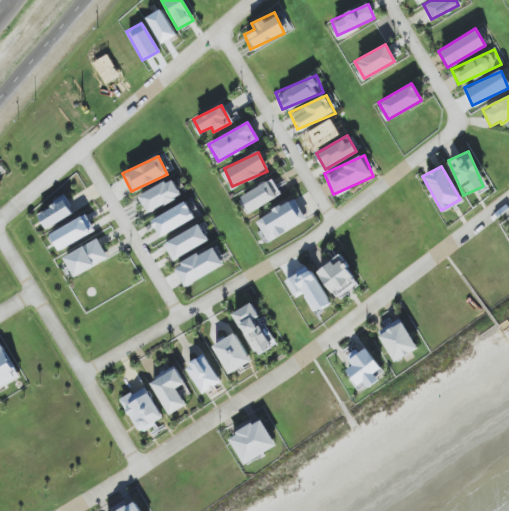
[(138,194),(146,212),(180,197),(172,179),(138,194)]
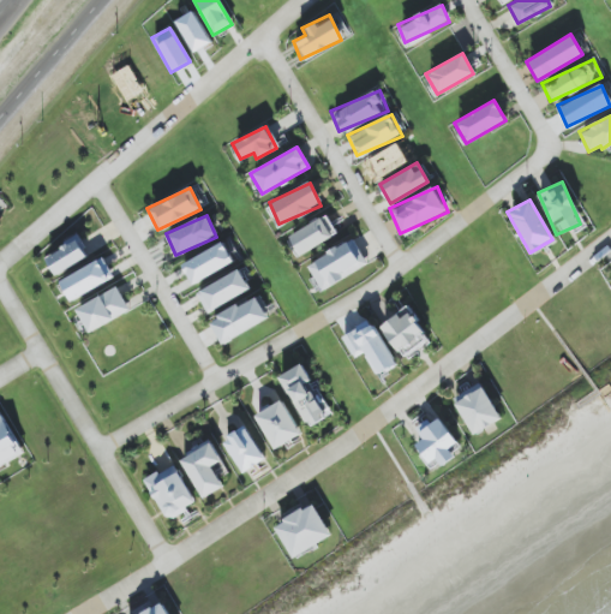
[(298,255),(335,234),(324,215),(287,236),(298,255)]
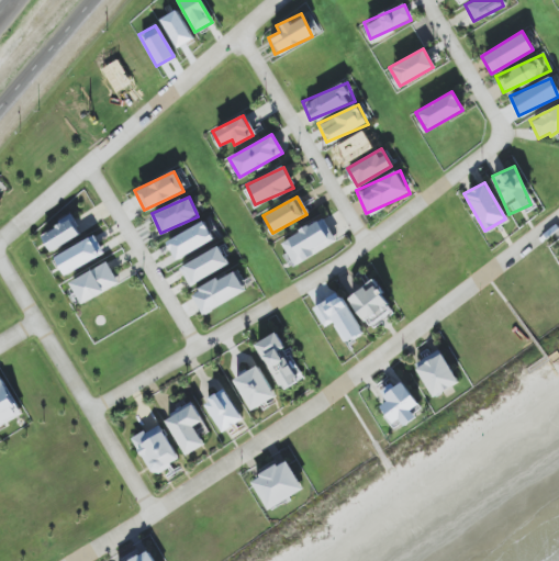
[(38,233),(49,251),(80,234),(69,215),(38,233)]
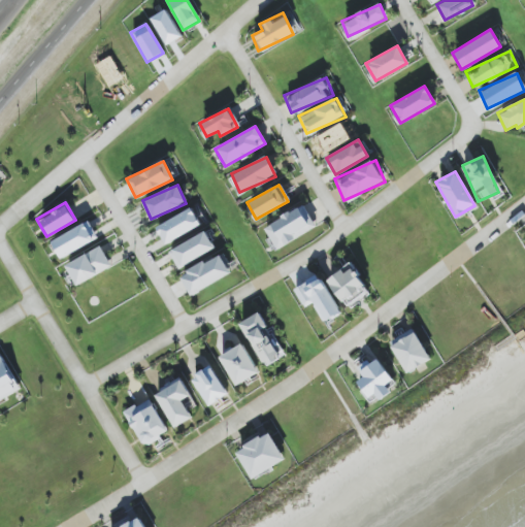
[(272,246),(314,228),(303,206),(262,225),(272,246)]
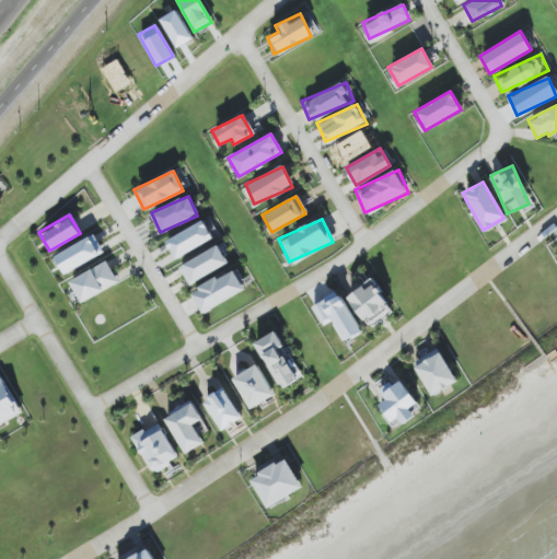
[(164,241),(174,258),(211,239),(201,220),(164,241)]
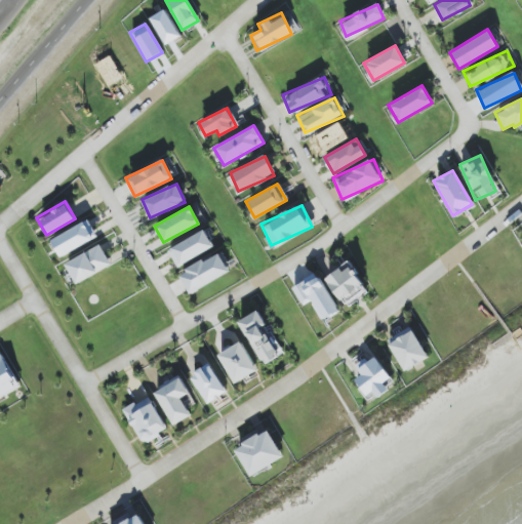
[(95,236),(86,219),(49,240),(59,257),(95,236)]
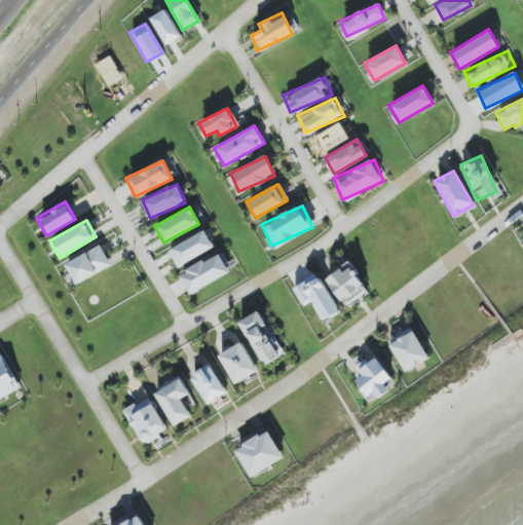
[(166,248),(174,265),(213,250),(206,231),(166,248)]
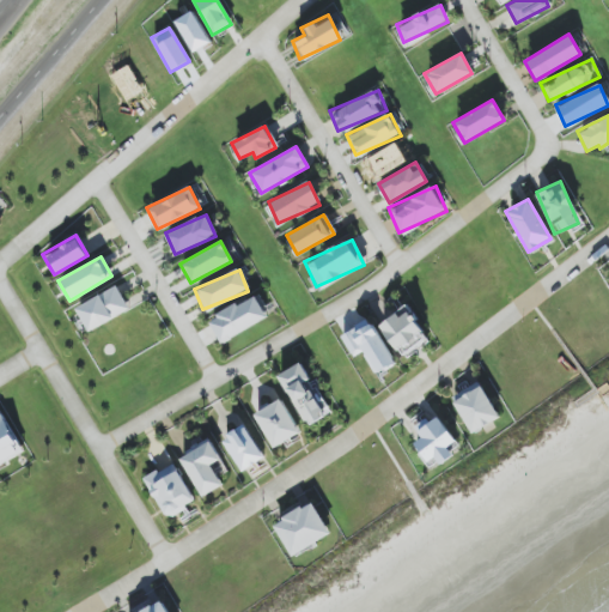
[(74,308),(87,331),(128,309),(115,285),(74,308)]
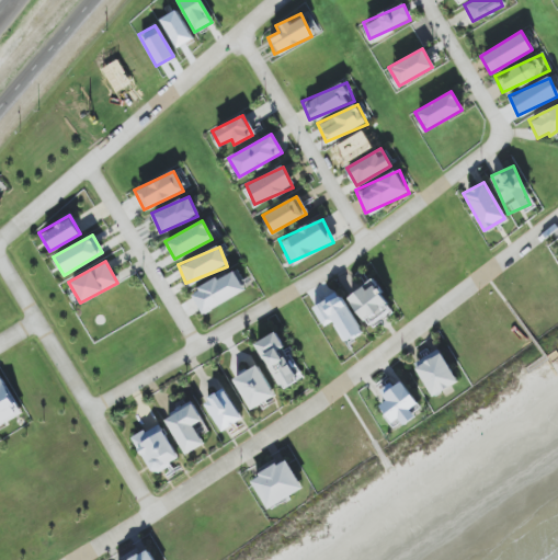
[(245,289),(234,269),(190,293),(202,313),(245,289)]
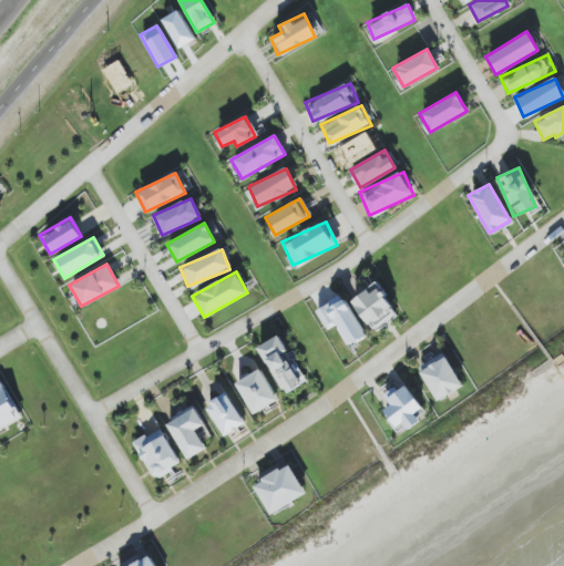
[(397,314),(373,283),(349,300),(373,331),(397,314)]
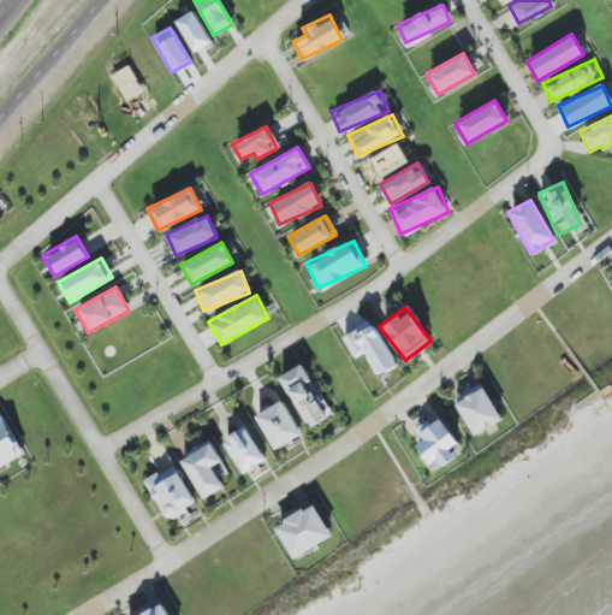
[(340,336),(352,359),(363,353),(376,376),(394,365),(369,320),(340,336)]
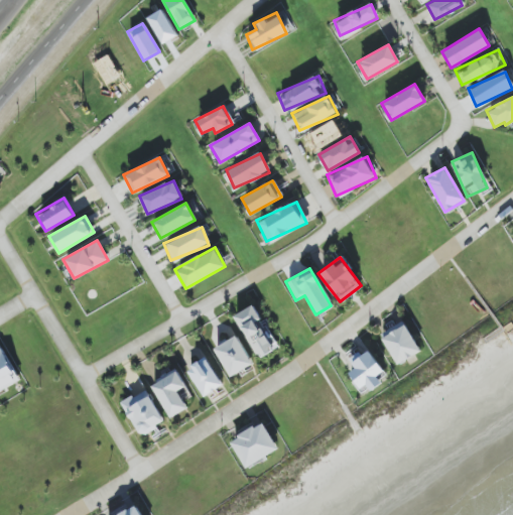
[(260,320),(253,305),(234,313),(256,358),(276,348),(263,319),(260,320)]
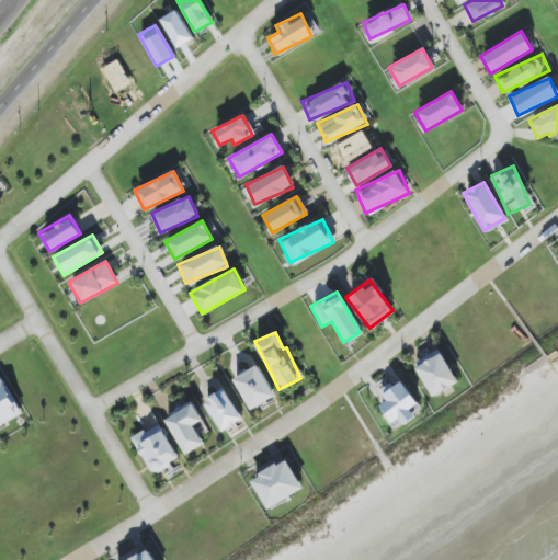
[(456,383),(437,349),(411,363),(430,396),(456,383)]
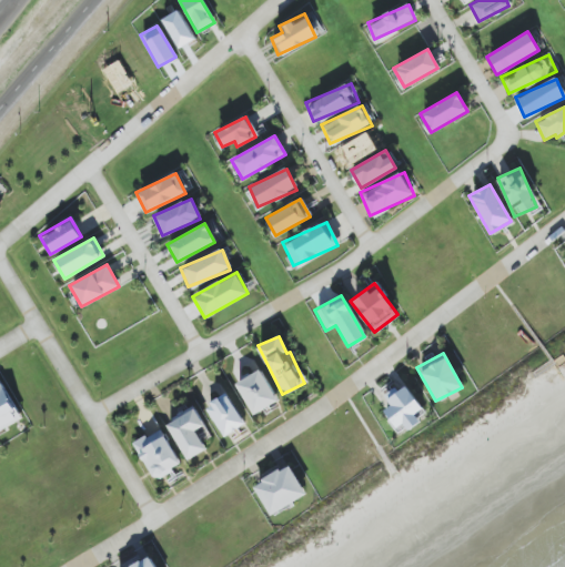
[(250,414),(276,403),(261,368),(235,381),(250,414)]
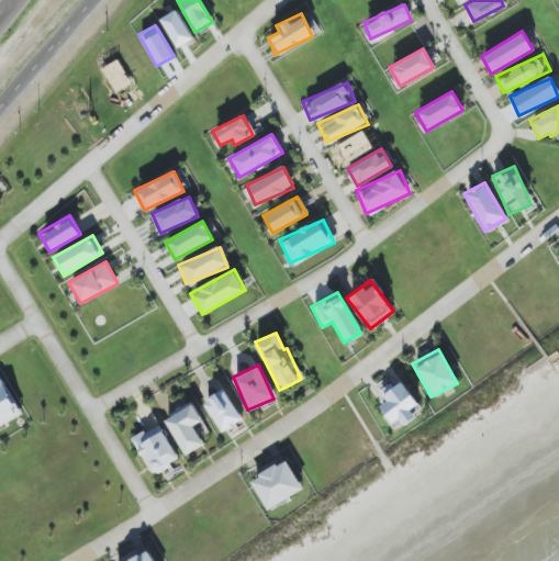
[(0,424),(19,416),(2,379),(0,380),(0,424)]
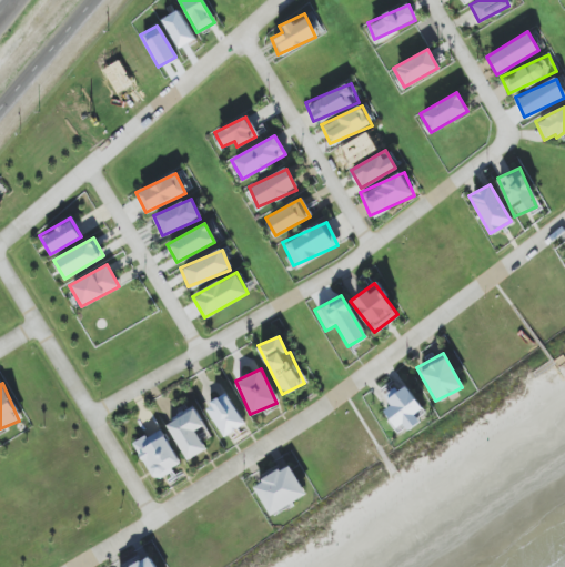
[(397,434),(425,414),(403,383),(384,397),(390,405),(381,412),(397,434)]
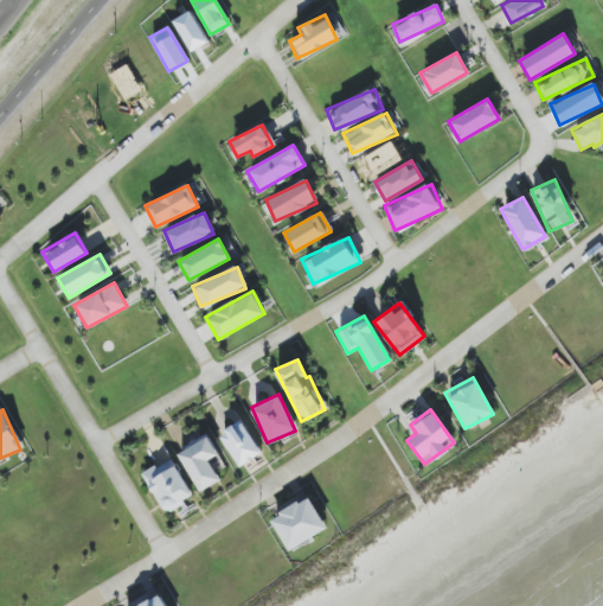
[(236,466),(258,454),(242,421),(219,433),(236,466)]
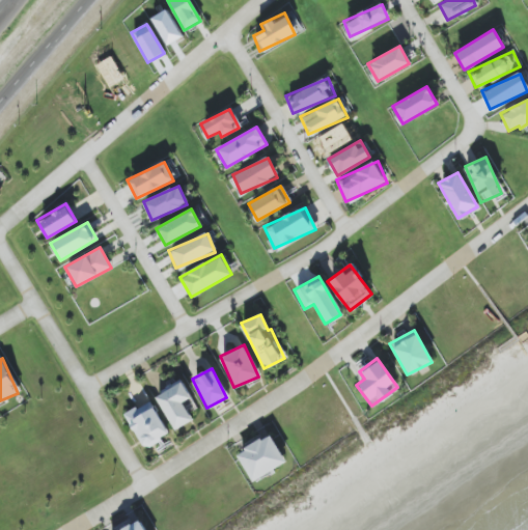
[(173,429),(191,419),(182,402),(190,397),(179,380),(154,394),(173,429)]
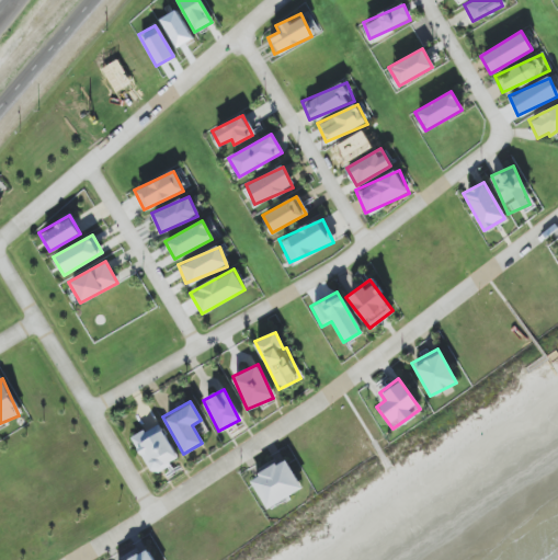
[(178,458),(157,423),(131,438),(150,473),(178,458)]
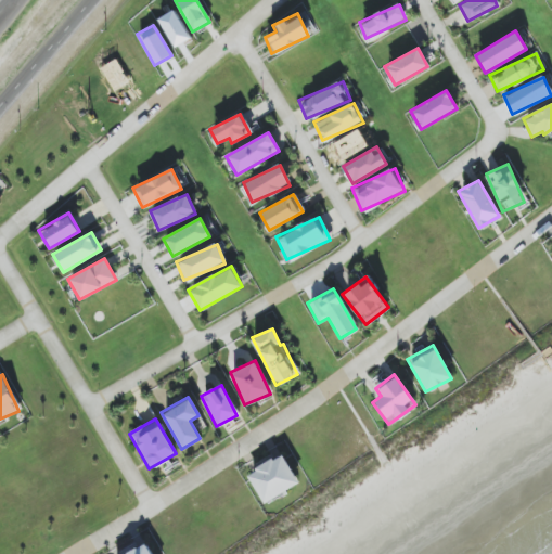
[(298,482),(281,453),(246,474),(264,503),(298,482)]
